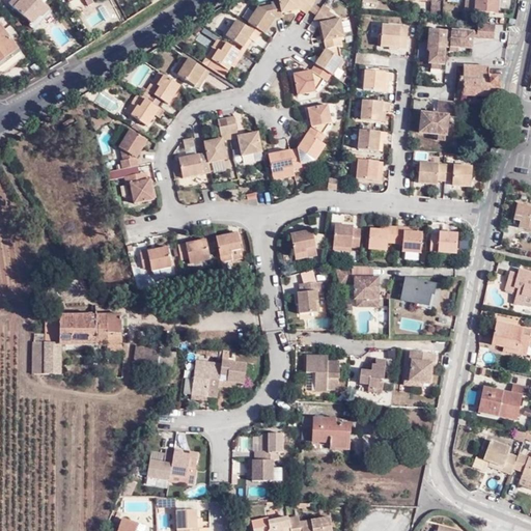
[(14,9),(30,24),(38,15),(42,18),(48,10),(39,3),(42,0),(12,0),(8,5),(14,10),(14,9)]
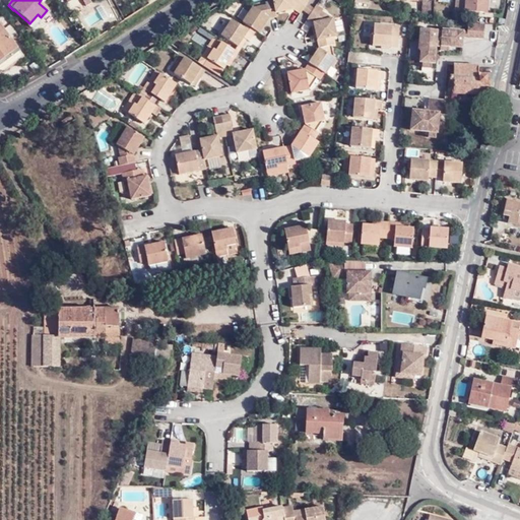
[(307,4),(309,0),(273,0),(274,1),(276,12),(294,9),(301,13),(303,11),(307,4)]
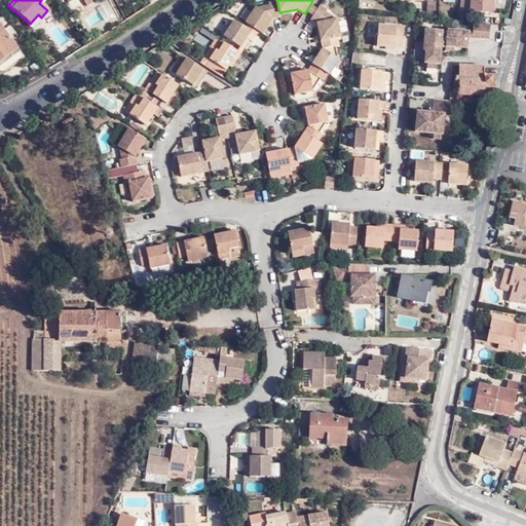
[(489,0),(458,0),(458,8),(488,11),(489,0)]
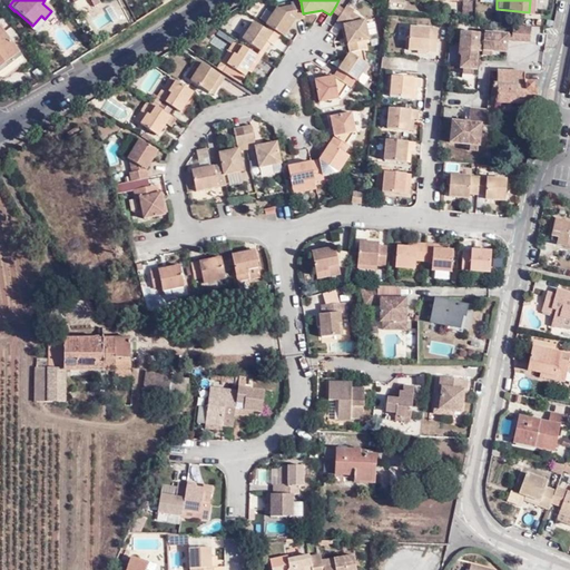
[(303,13),(301,1),(292,2),(292,6),(295,20),(304,19),(303,13)]
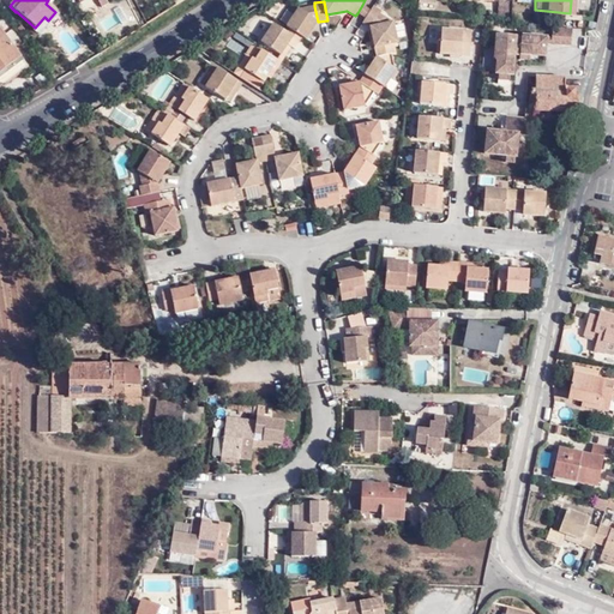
[(510,1),(498,1),(498,18),(511,17),(510,1)]
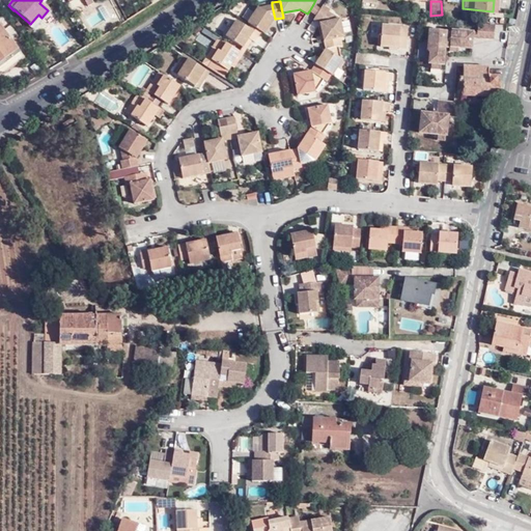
[(320,9),(313,4),(309,11),(316,17),(320,9)]
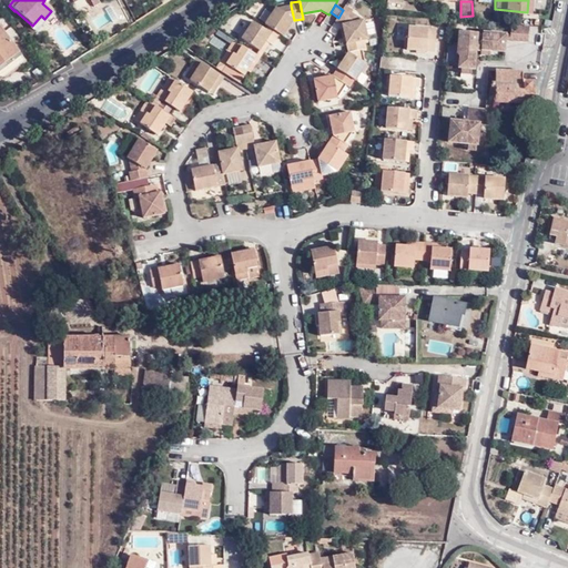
[(291,6),(276,8),(294,20),(291,6)]
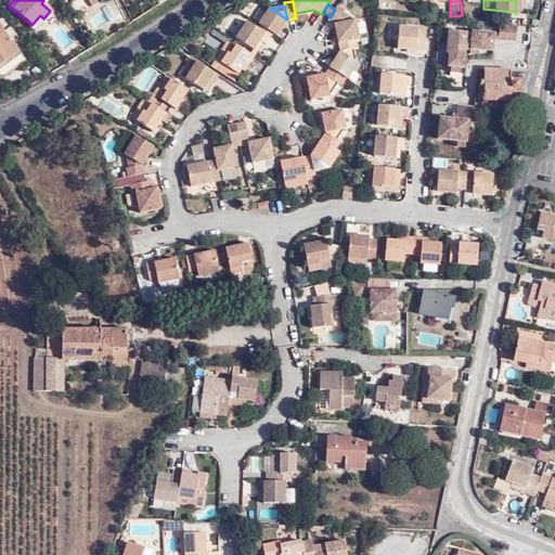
[(331,17),(328,21),(335,25),(344,13),(345,11),(338,7),(335,10),(331,17)]
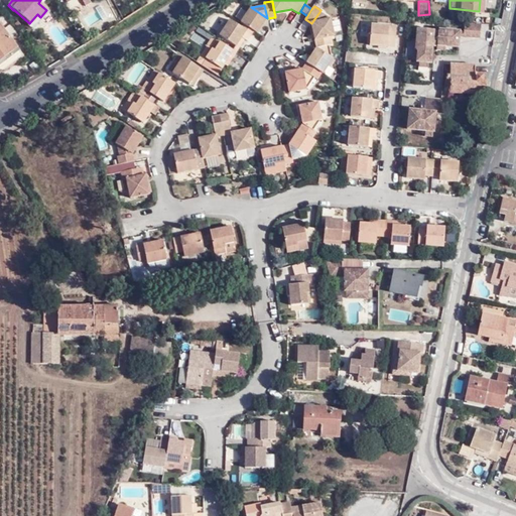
[(251,7),(241,22),(245,24),(256,31),(258,32),(267,18),(251,7)]
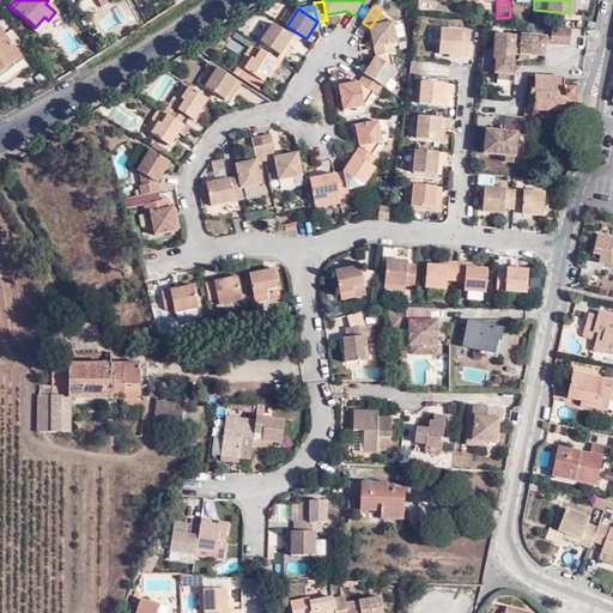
[(31,30),(38,36),(58,13),(55,12),(48,20),(44,17),(35,28),(34,28),(31,30)]
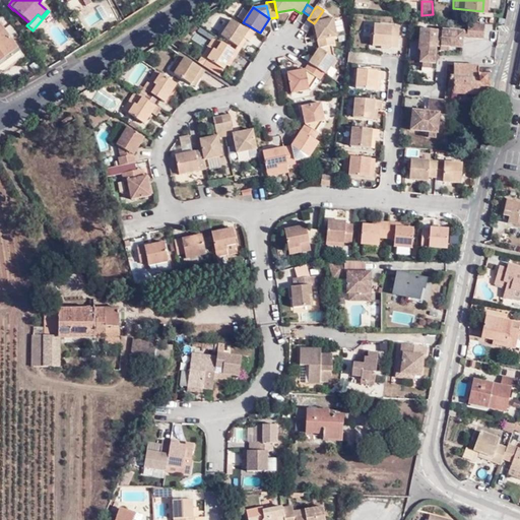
[(314,23),(333,19),(322,12),(314,23)]
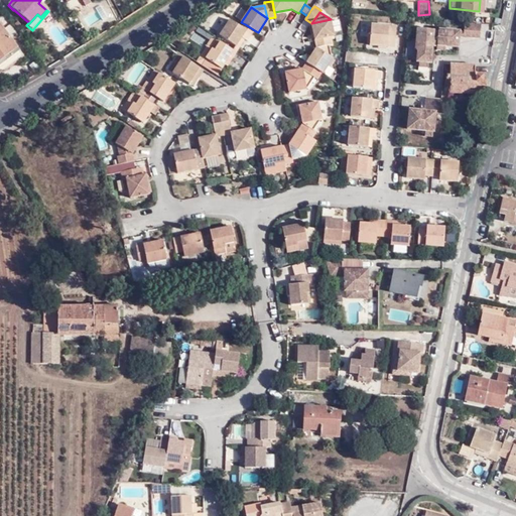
[(256,31),(245,24),(243,27),(231,19),(221,35),(237,46),(243,37),(244,37),(247,39),(248,41),(256,31)]
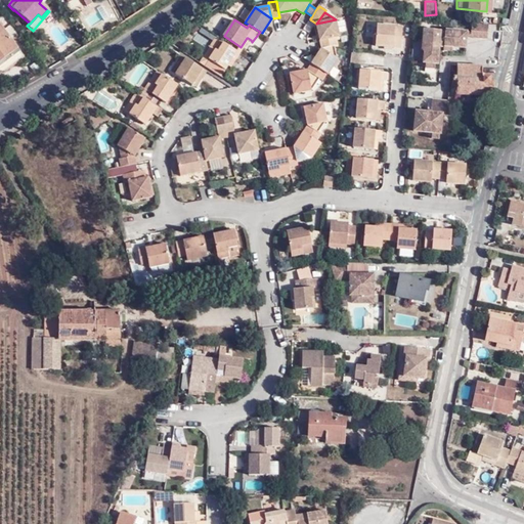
[(336,38),(339,37),(336,19),(316,24),(319,41),(320,41),(336,38)]
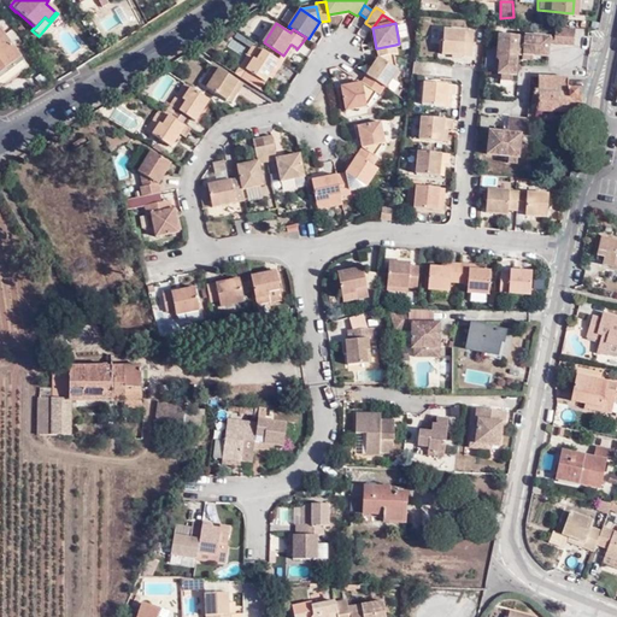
[(576,46),(579,28),(558,27),(557,39),(557,45),(576,46)]
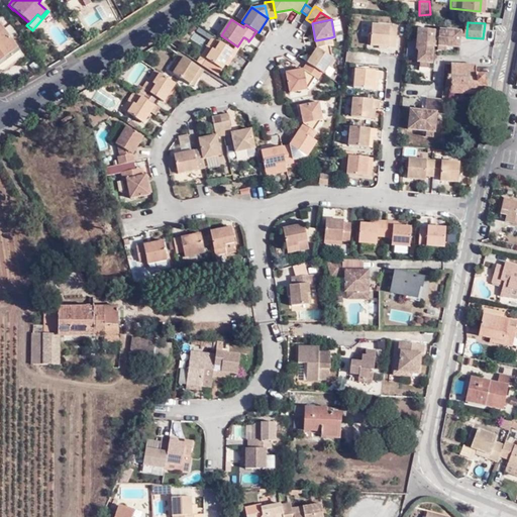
[(397,27),(373,25),(371,44),(395,47),(397,27)]
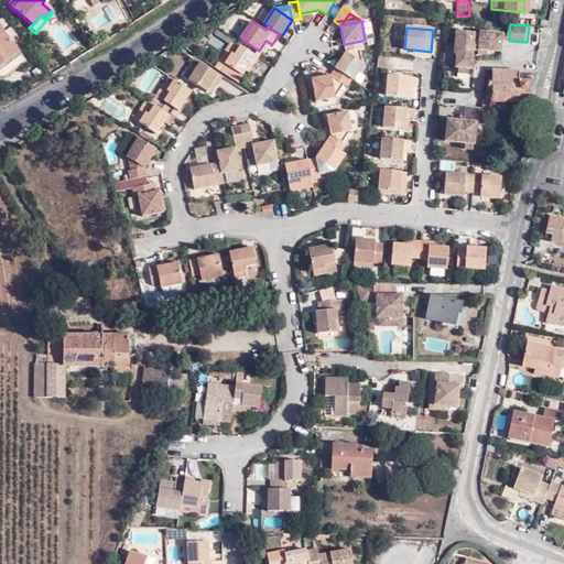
[(0,76),(2,77),(23,61),(0,29),(0,76)]
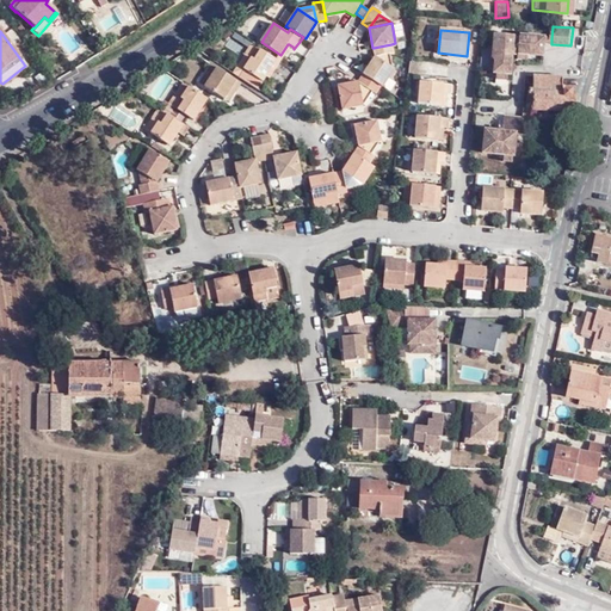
[(512,74),(513,54),(514,45),(516,36),(497,35),(495,57),(498,62),(497,73),(499,73),(510,74),(512,74)]
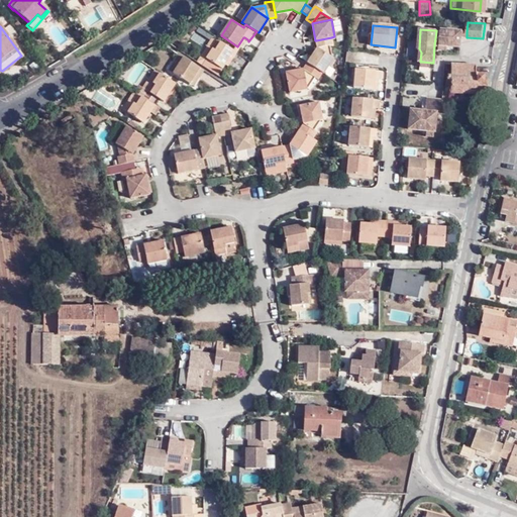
[(461,36),(461,31),(441,30),(440,38),(440,45),(448,46),(460,47),(461,36)]
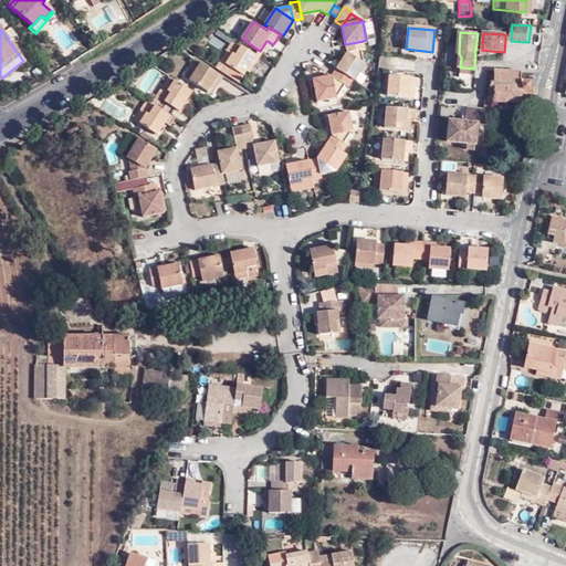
[(228,64),(223,72),(241,83),(249,71),(258,56),(234,41),(229,50),(234,54),(228,64)]
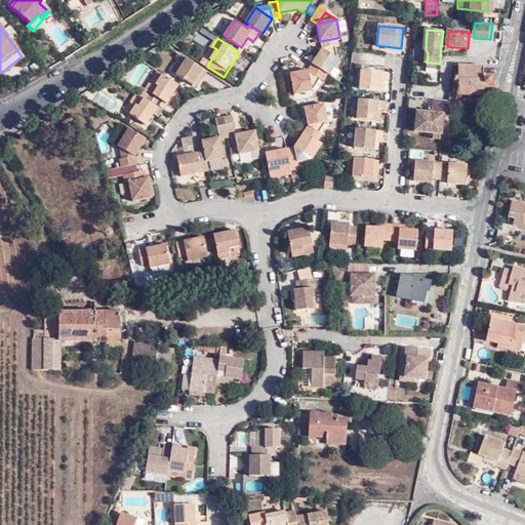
[(248,38),(239,52),(242,53),(251,40),(248,38)]
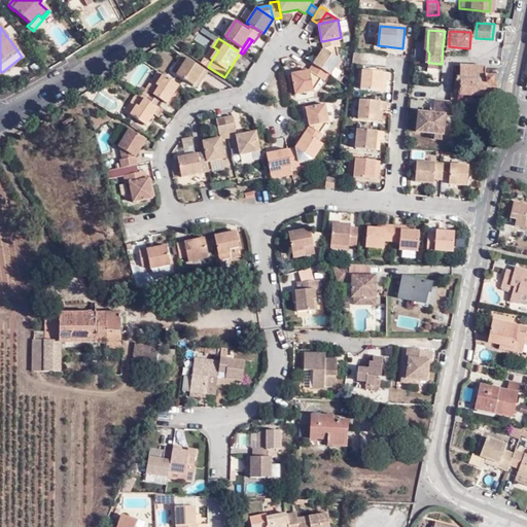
[(340,45),(338,38),(322,41),(323,48),(337,46),(340,45)]
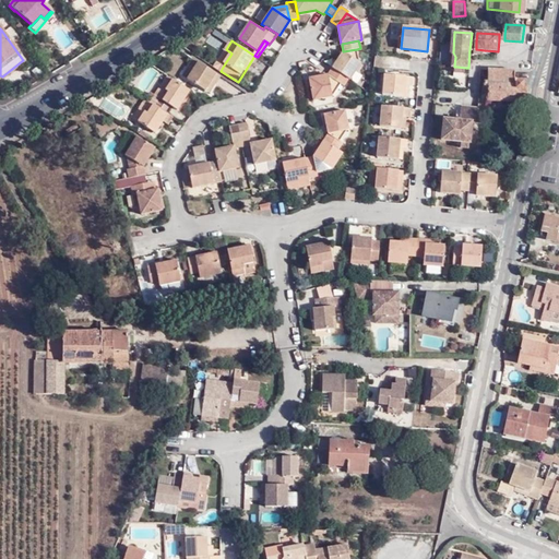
[(226,49),(219,60),(225,63),(232,54),(226,49)]
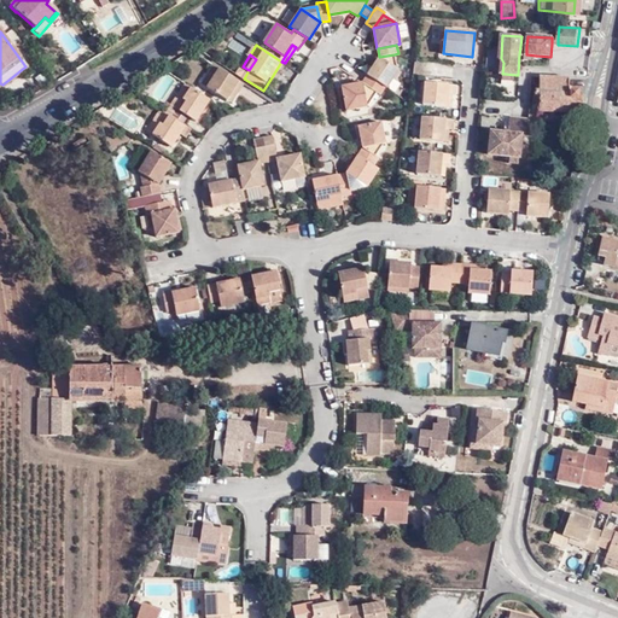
[(379,57),(398,70),(395,54),(379,57)]
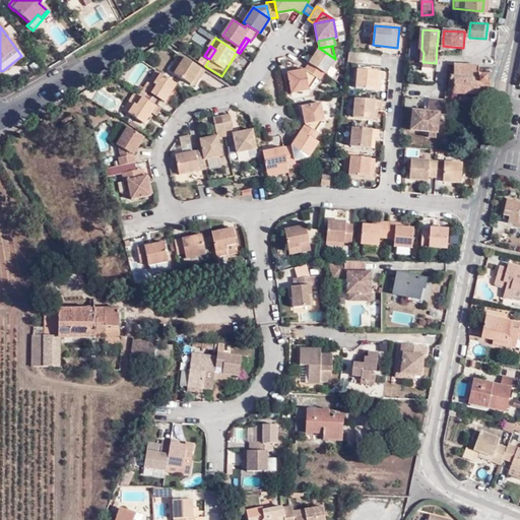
[(325,73),(326,74),(335,59),(319,48),(310,63),(325,73)]
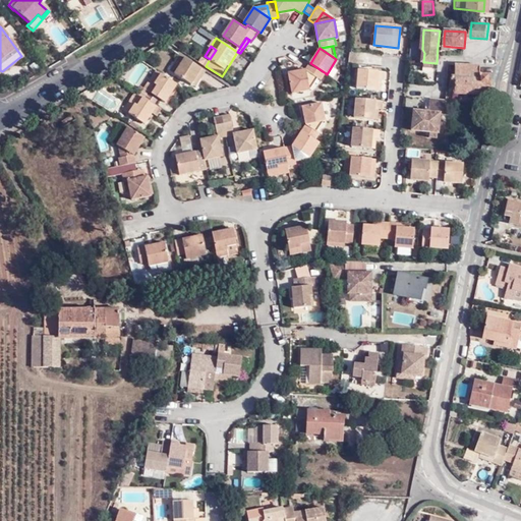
[(240,53),(237,52),(229,65),(231,67),(240,53)]
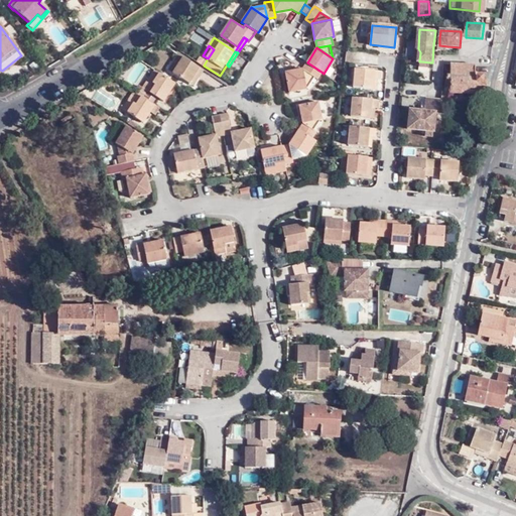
[(205,70),(180,53),(175,61),(180,65),(174,73),(190,84),(192,80),(197,83),(205,70)]
